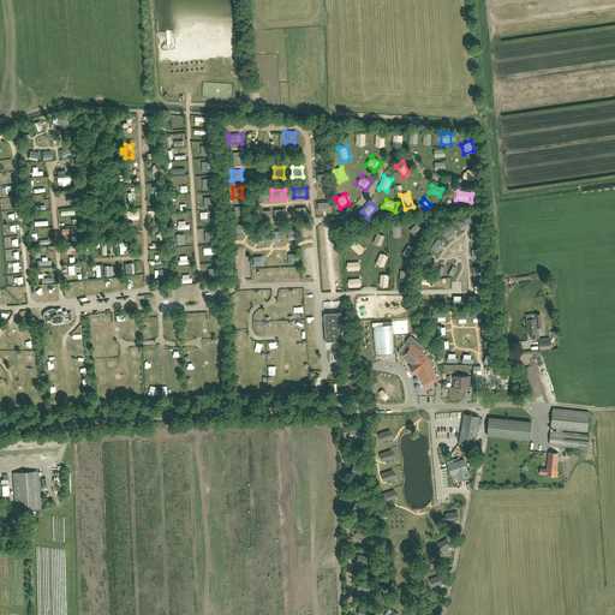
[(232,207),(233,215),(242,215),(240,210),(242,210),(242,206),(232,207)]
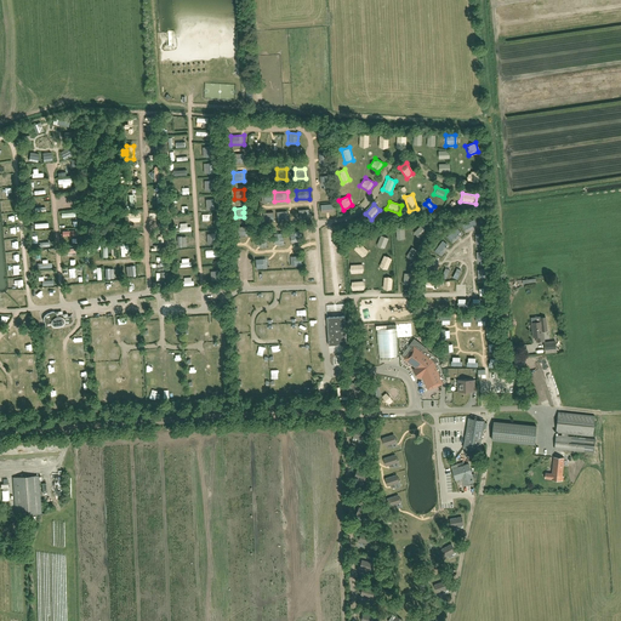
[(297,210),(298,220),(308,218),(307,209),(297,210)]
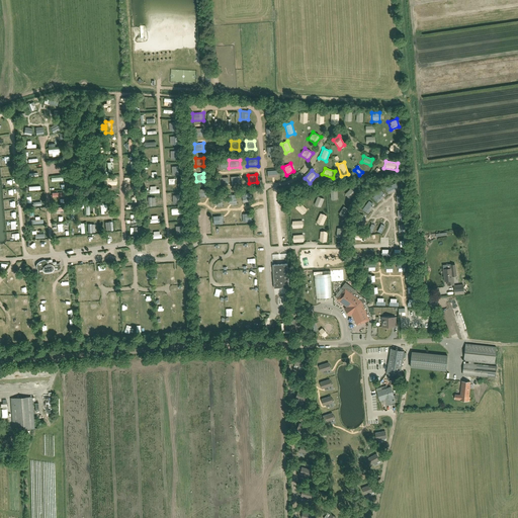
[(107,181),(107,189),(115,189),(115,181),(107,181)]
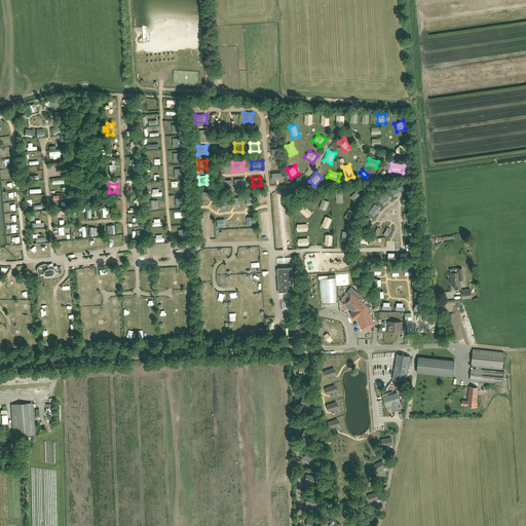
[(392,196),(400,194),(399,190),(402,190),(401,186),(390,189),(392,196)]
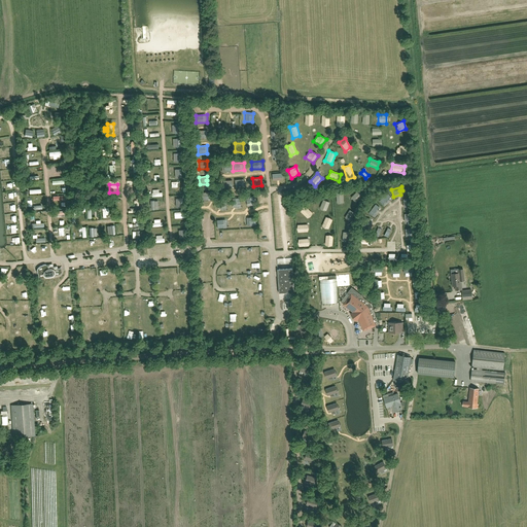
[(355,202),(362,195),(357,190),(350,198),(355,202)]
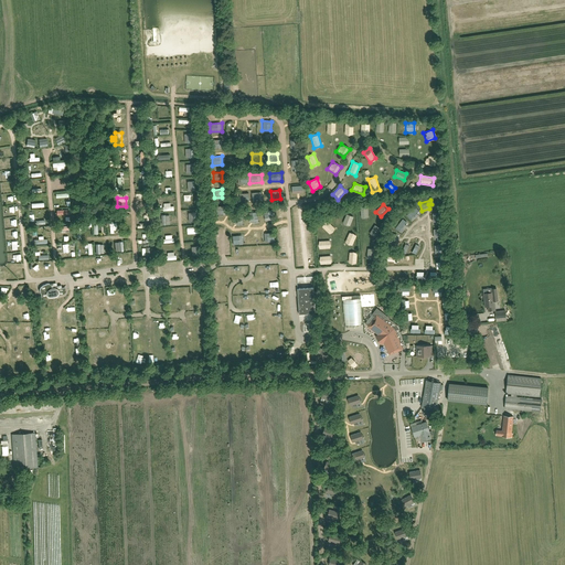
[(417,215),(415,213),(417,211),(415,206),(405,214),(411,221),(417,215)]
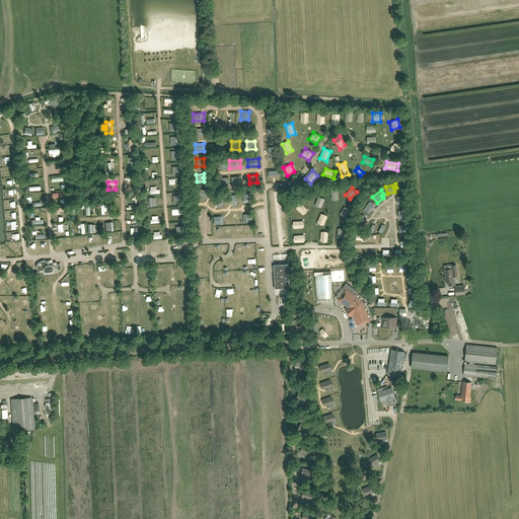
[(241,194),(241,202),(250,202),(249,193),(241,194)]
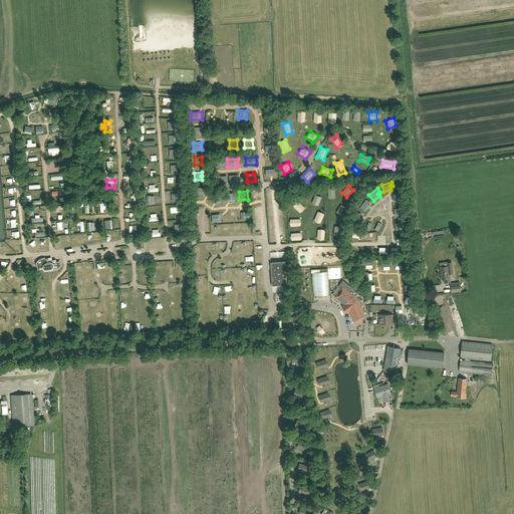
[(233,192),(224,194),(226,203),(234,202),(233,192)]
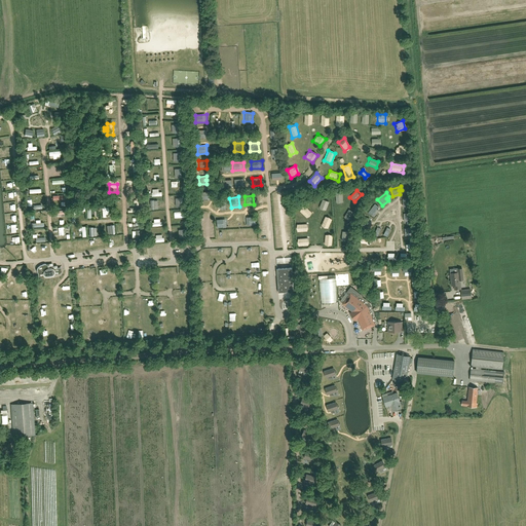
[(221,210),(225,209),(224,198),(216,199),(216,209),(221,209),(221,210)]
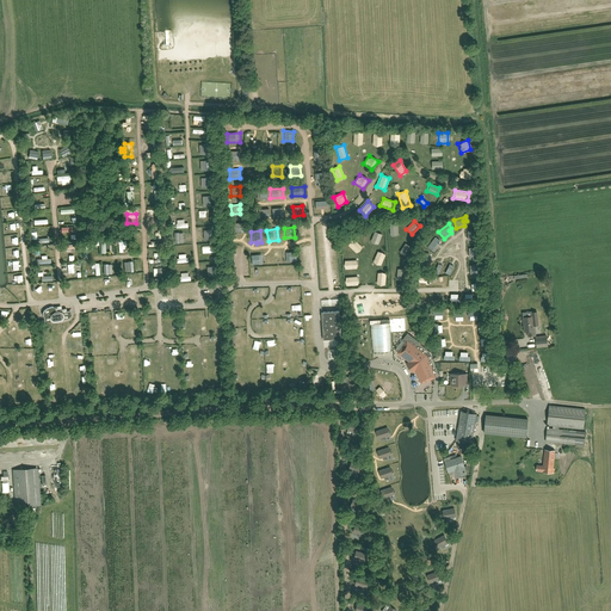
[(370,241),(377,245),(381,234),(374,232),(370,241)]
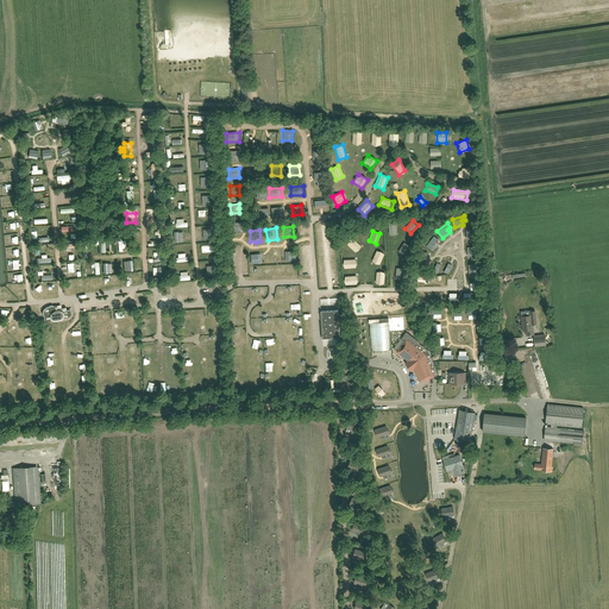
[(148,240),(148,246),(159,246),(159,233),(155,233),(155,240),(148,240)]
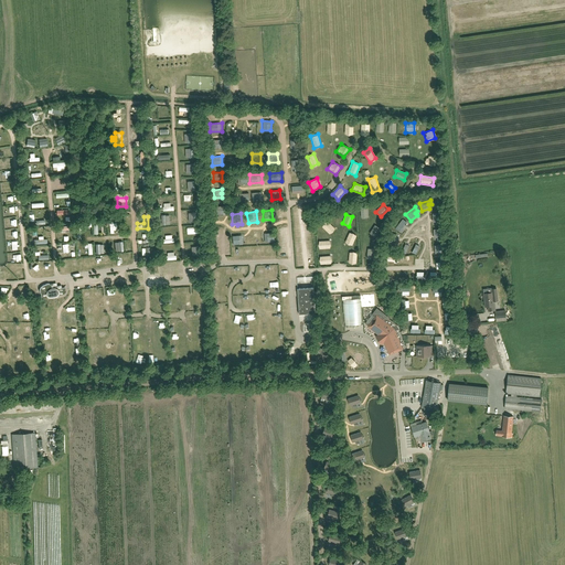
[(404,228),(401,226),(405,221),(401,217),(394,228),(401,233),(404,228)]
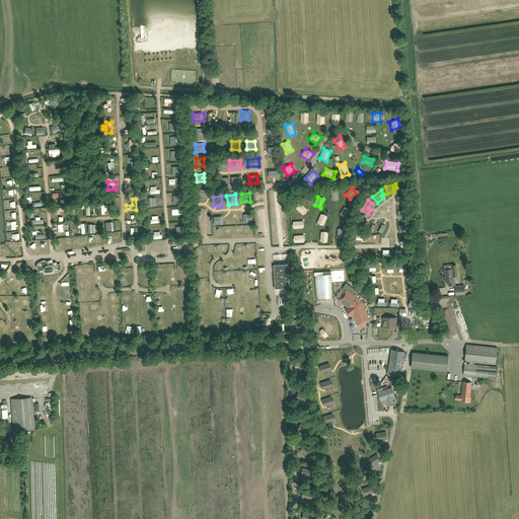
[(299,203),(295,208),(302,214),(307,209),(299,203)]
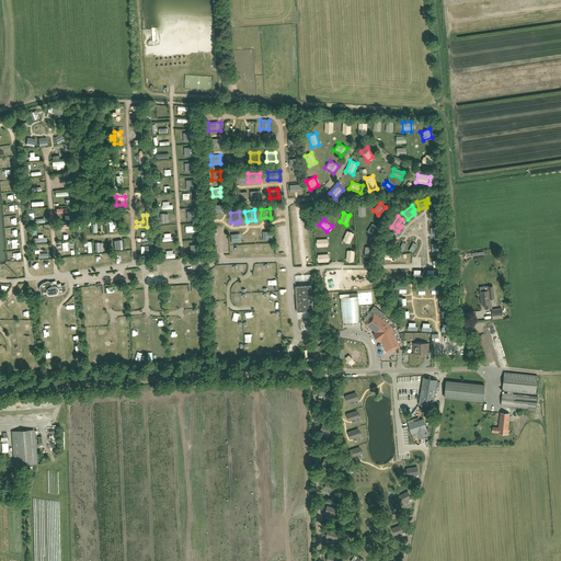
[(366,232),(370,235),(376,226),(371,222),(366,232)]
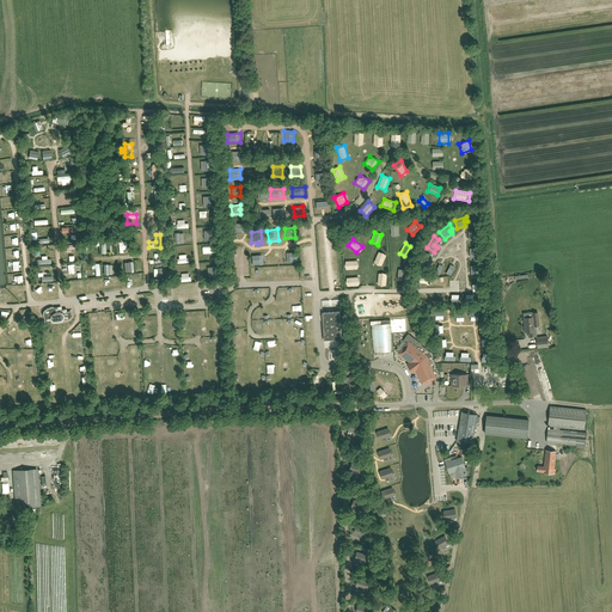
[(377,251),(373,263),(381,265),(385,254),(377,251)]
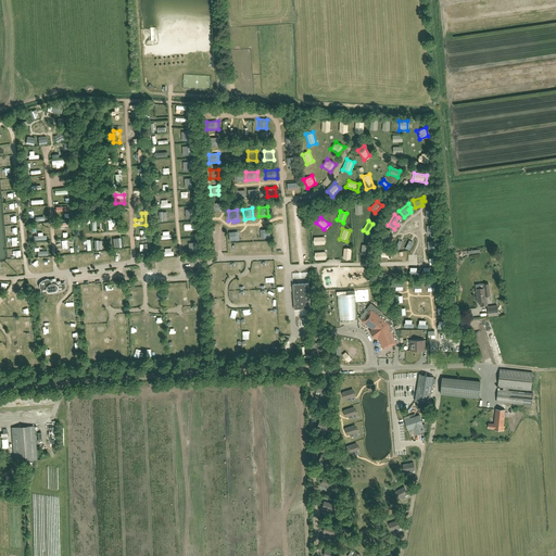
[(389,234),(389,230),(384,229),(382,240),(390,242),(392,235),(389,234)]
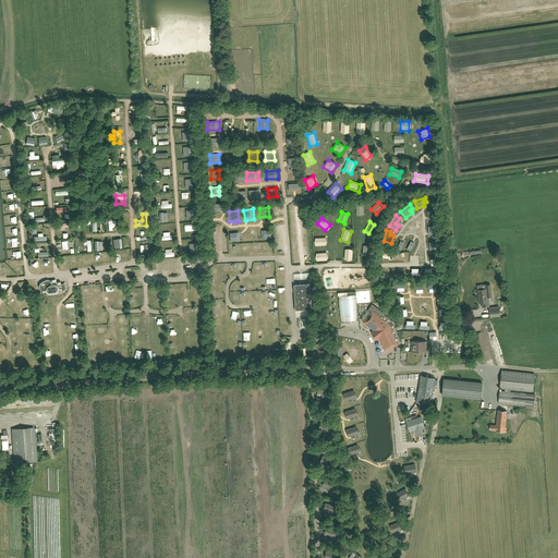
[(241,241),(241,232),(228,232),(229,241),(241,241)]
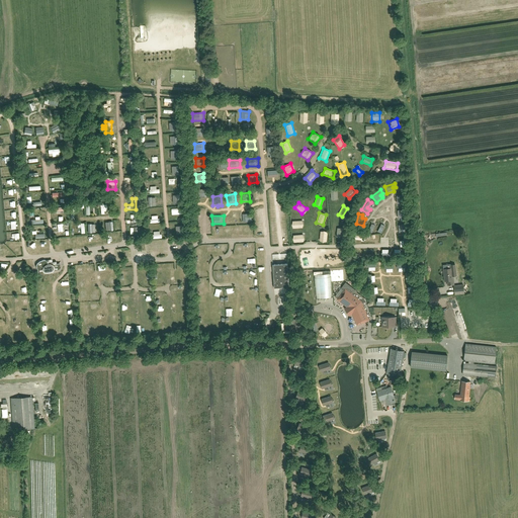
[(104,222),(104,231),(112,230),(112,222),(104,222)]
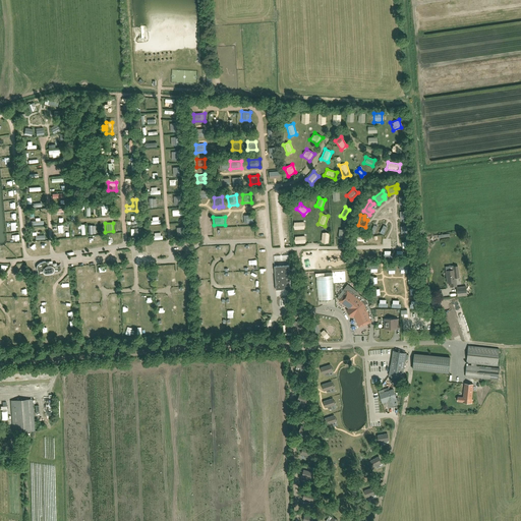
[(95,233),(95,225),(87,225),(87,234),(95,233)]
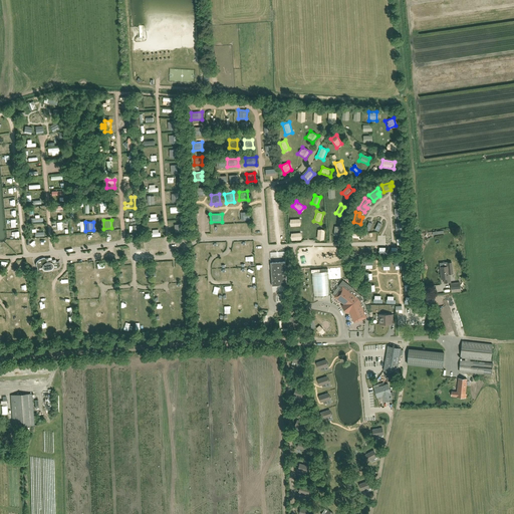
[(324,230),(317,229),(316,239),(323,240),(324,230)]
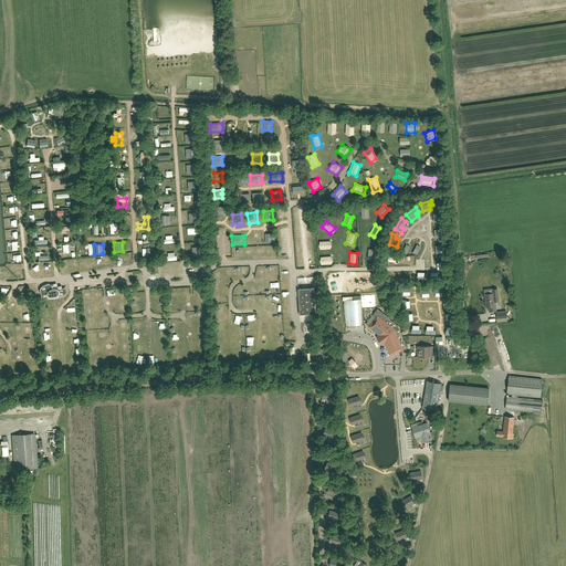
[(56,296),(63,295),(64,295),(65,294),(65,293),(66,292),(66,290),(65,289),(64,287),(62,289),(61,285),(56,286),(53,287),(53,284),(50,284),(49,284),(48,284),(45,285),(43,285),(42,287),(40,289),(40,290),(40,291),(40,293),(41,295),(41,297),(41,299),(48,299),(56,296)]
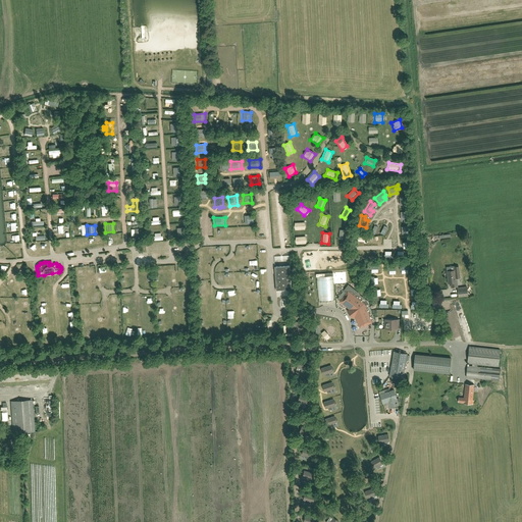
[(290,266),(275,266),(276,291),(292,290),(290,266)]
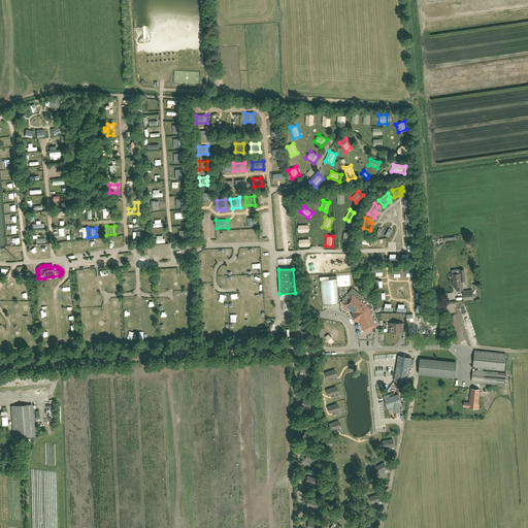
[(456,291),(463,290),(462,285),(461,285),(461,282),(465,281),(464,269),(459,270),(460,273),(452,274),(453,287),(456,286),(456,291)]
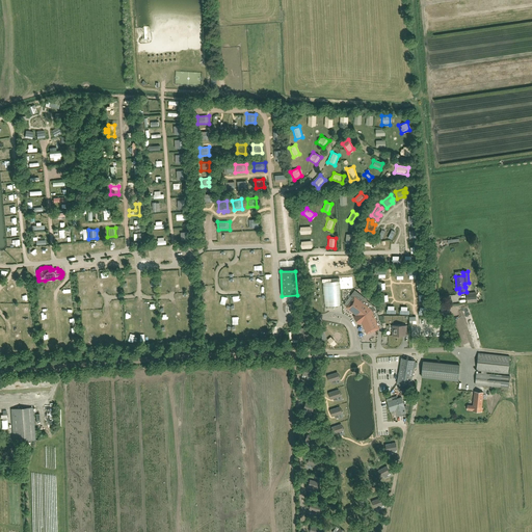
[(331,278),(322,280),(322,283),(323,283),(324,307),(341,306),(341,302),(340,284),(339,282),(340,282),(339,278),(331,278)]
